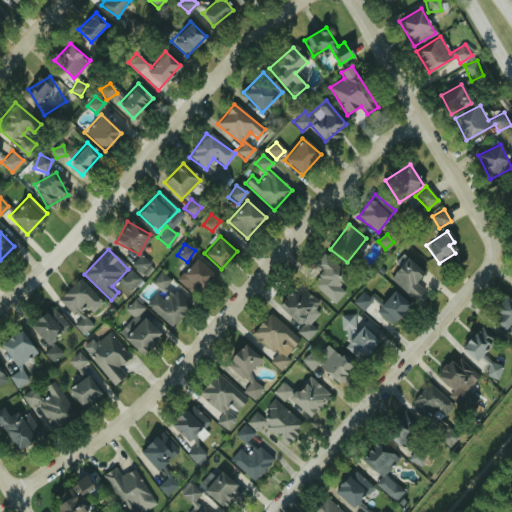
[(322,270),(311,284),(334,303),(345,290),(337,284),(346,273),(322,253),(314,263),(322,270)]
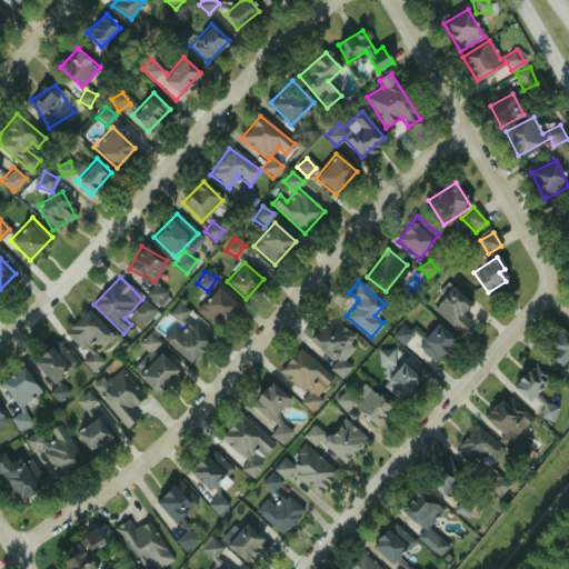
[(161,309),(171,298),(156,283),(145,295),(161,309)]
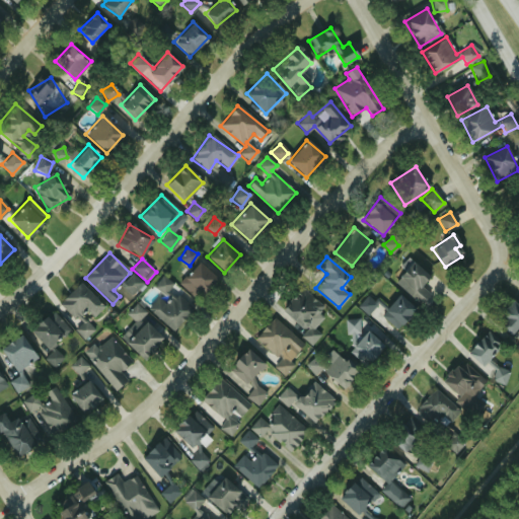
[(178,283),(198,300),(217,279),(199,262),(178,283)]
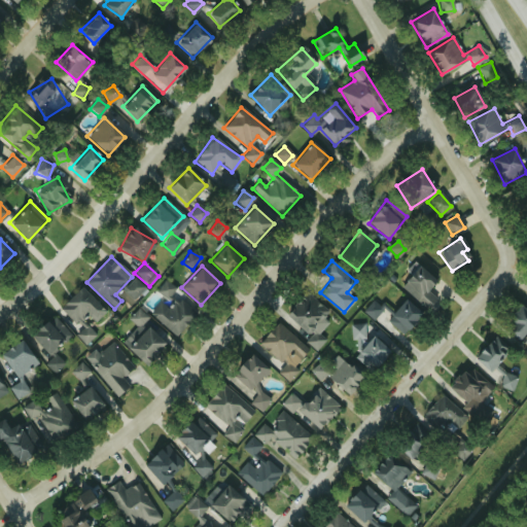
[(426,290),(435,281),(419,266),(400,286),(425,309),(435,299),(426,290)]
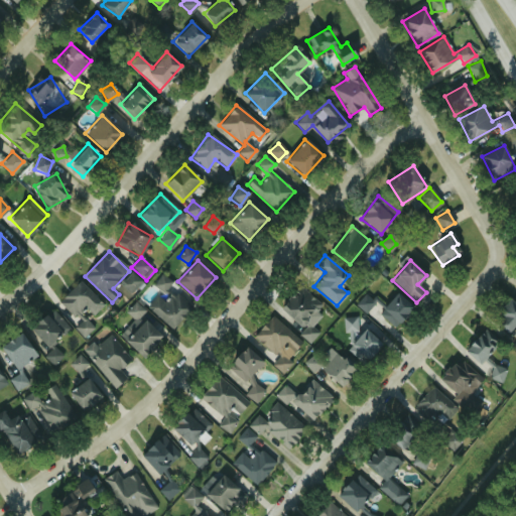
[(172,329),(191,307),(168,286),(171,283),(161,274),(152,285),(159,291),(146,306),(172,329)]
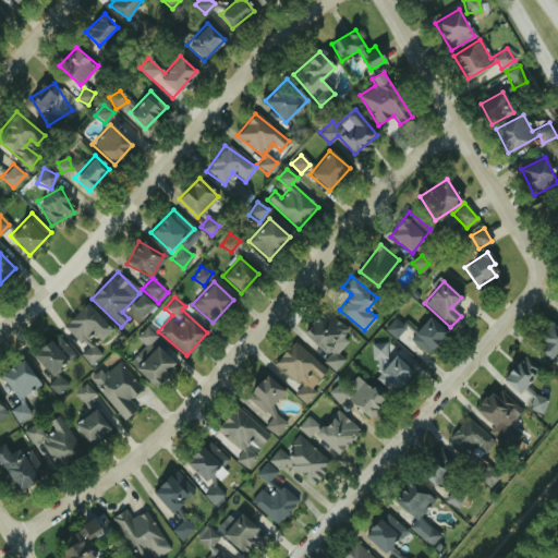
[(111,329),(85,304),(63,326),(86,348),(81,354),(91,364),(100,354),(87,340),(93,335),(100,341),(111,329)]
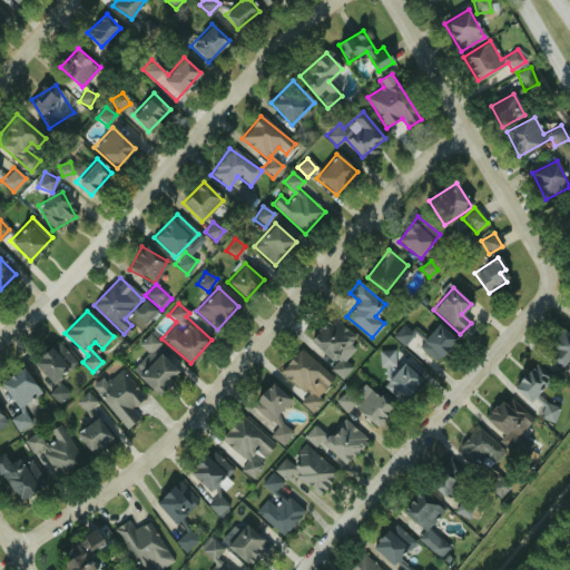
[(334,362),(354,334),(328,316),(308,344),(334,362)]
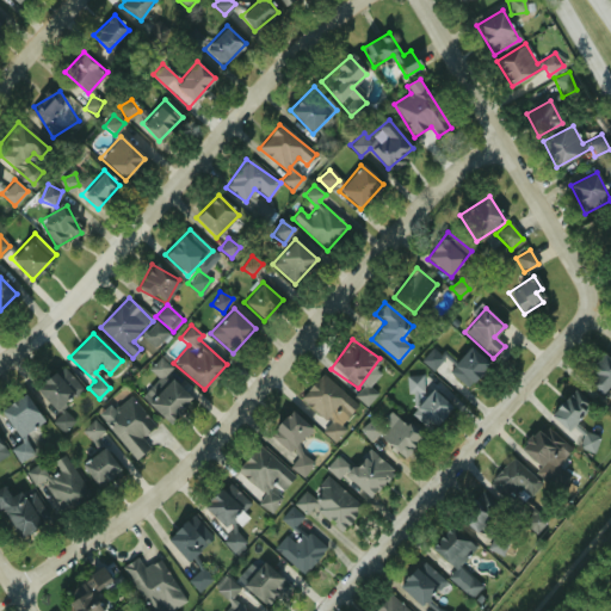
[(464,388),(488,366),(463,339),(439,360),(464,388)]
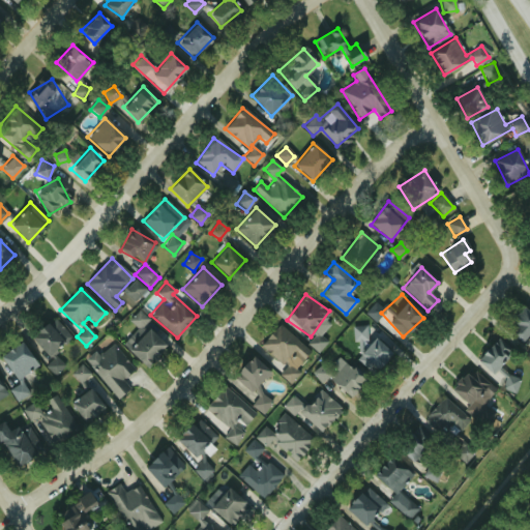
[(510,320),(514,324),(508,331),(521,344),(529,333),(529,313),(523,306),(510,320)]
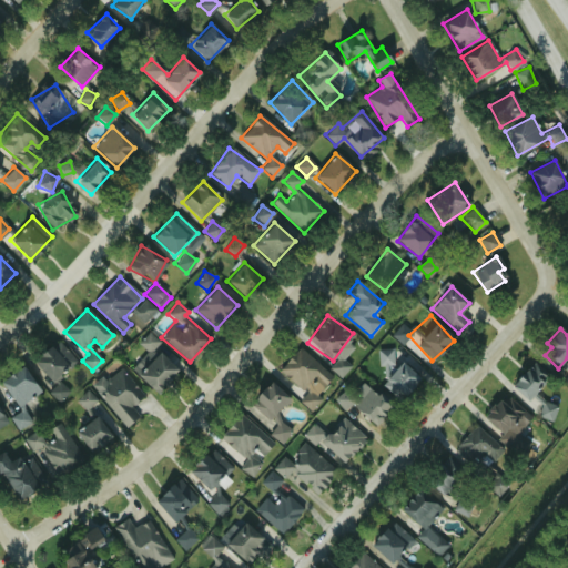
[(32,361),(51,383),(75,362),(57,340),(32,361)]
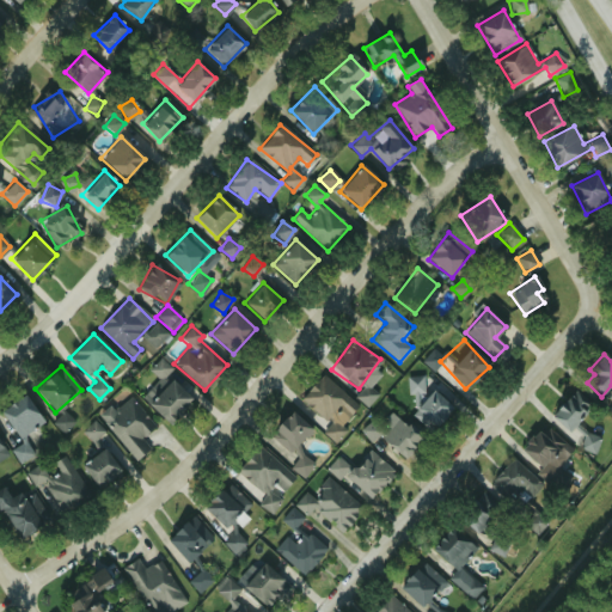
[(347,430),(337,422),(354,404),(323,374),(300,398),(328,424),(322,432),(334,444),(347,430)]
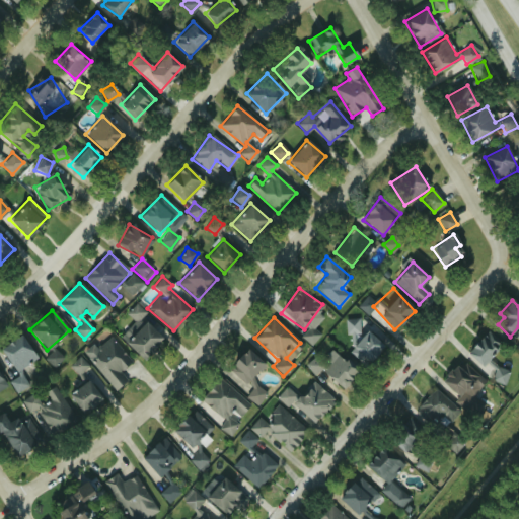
[(346,320),(346,332),(358,332),(358,320),(346,320)]
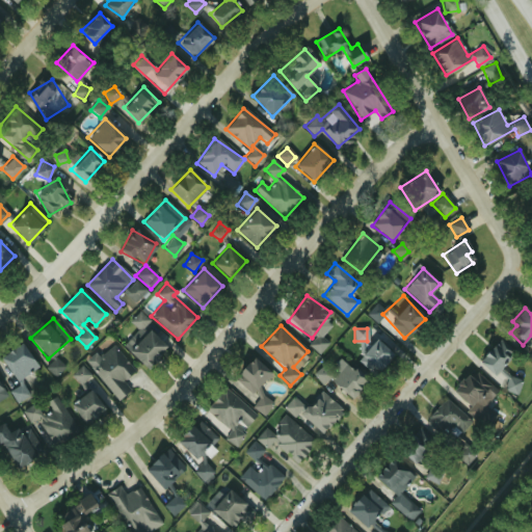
[(167,348),(150,329),(128,351),(147,369),(167,348)]
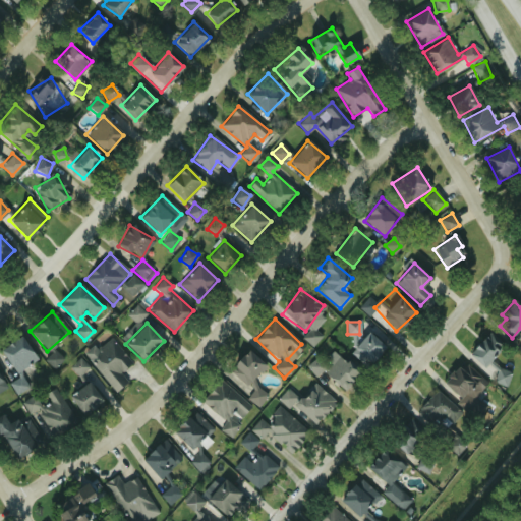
[(321,336),(311,328),(302,338),(312,346),(321,336)]
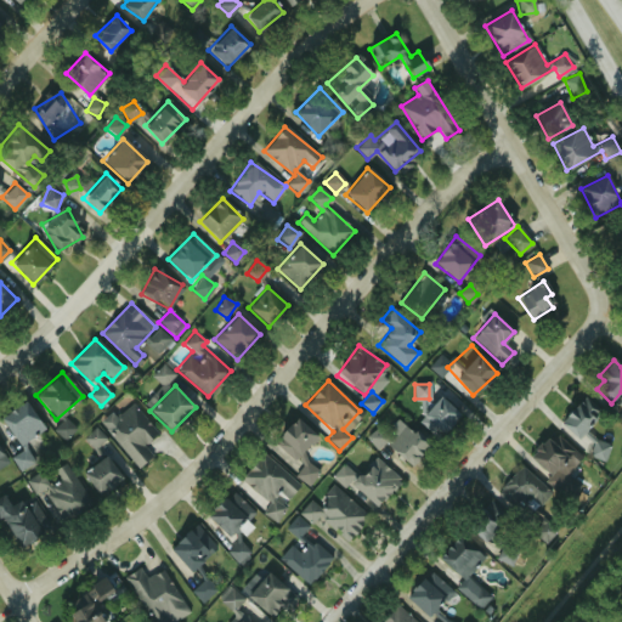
[(459,414),(439,396),(418,420),(437,439),(459,414)]
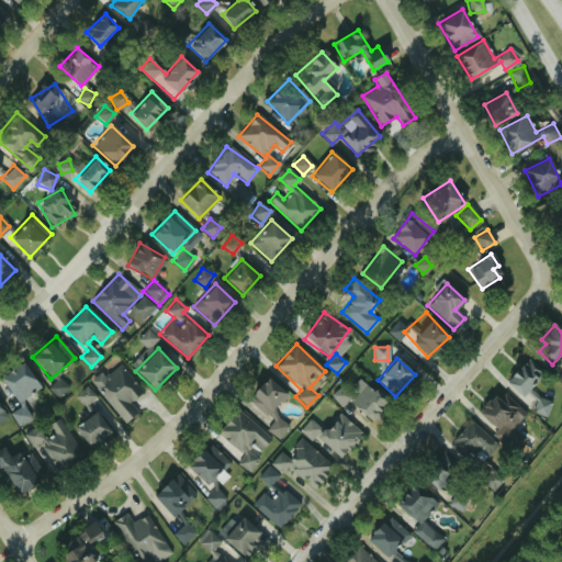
[(523,396),(543,371),(527,358),(506,383),(523,396)]
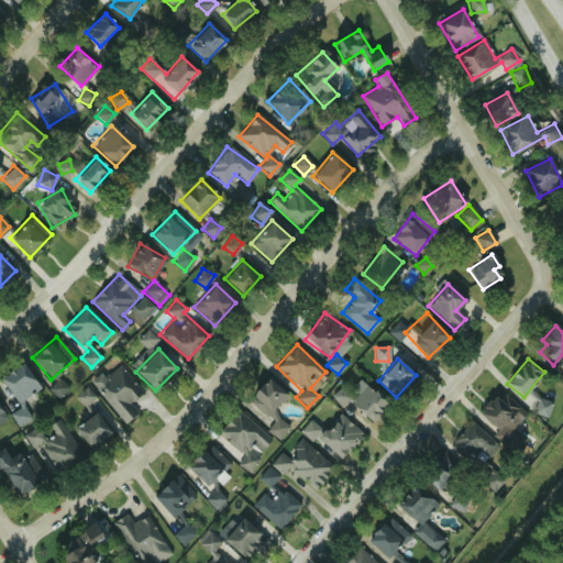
[(0,378),(0,381),(18,404),(40,387),(21,363),(0,378)]
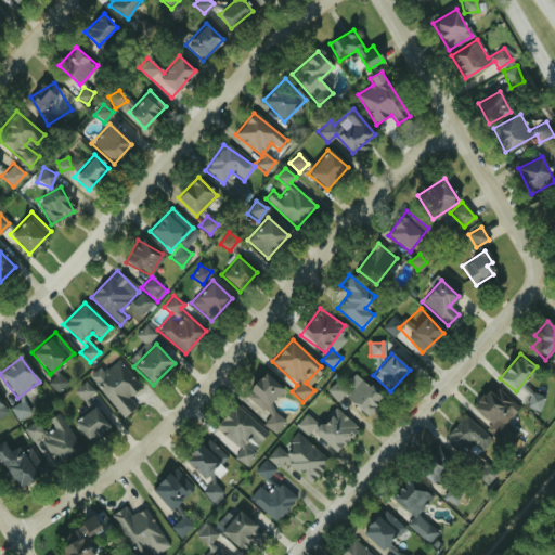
[(93,381),(123,417),(136,408),(127,397),(140,387),(118,360),(93,381)]
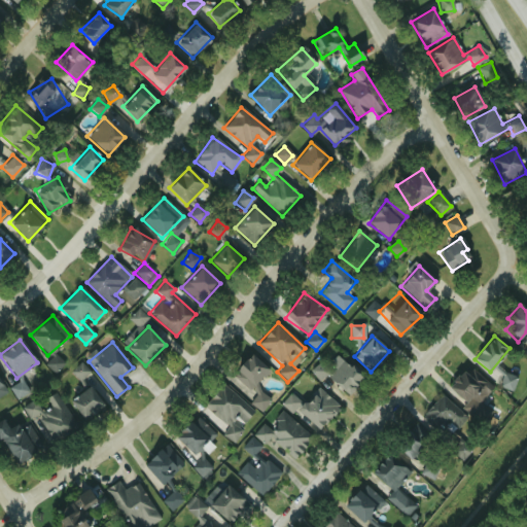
[(64,363),(55,354),(44,365),(54,374),(64,363)]
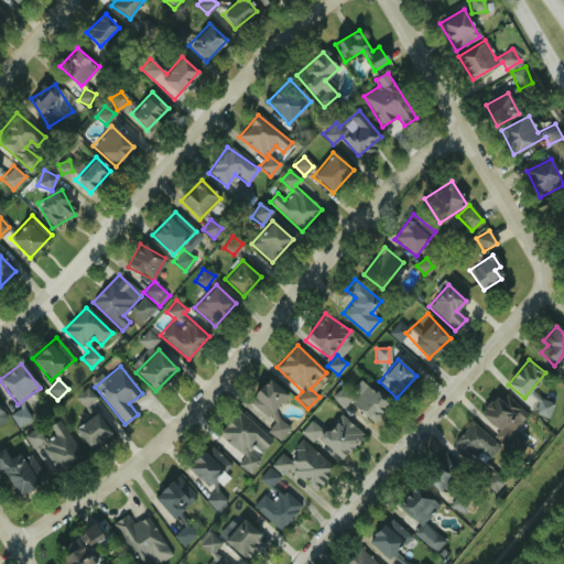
[(286,396),(268,379),(249,400),(273,423),(267,430),(278,440),(290,427),(272,412),(286,396)]
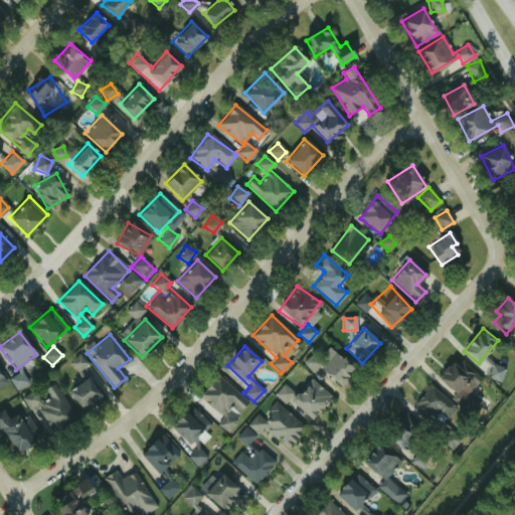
[(67,363),(77,372),(88,362),(77,352),(67,363)]
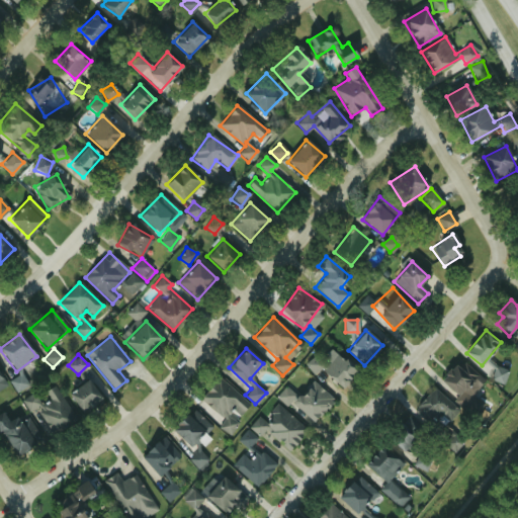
[(357,371),(336,354),(322,370),(343,389),(357,371)]
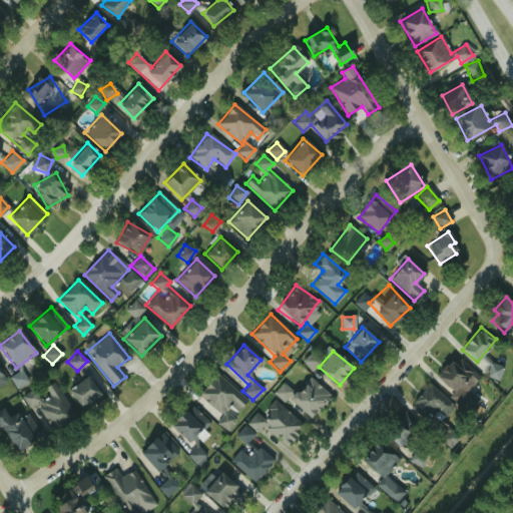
[(303,364),(314,369),(320,357),(309,352),(303,364)]
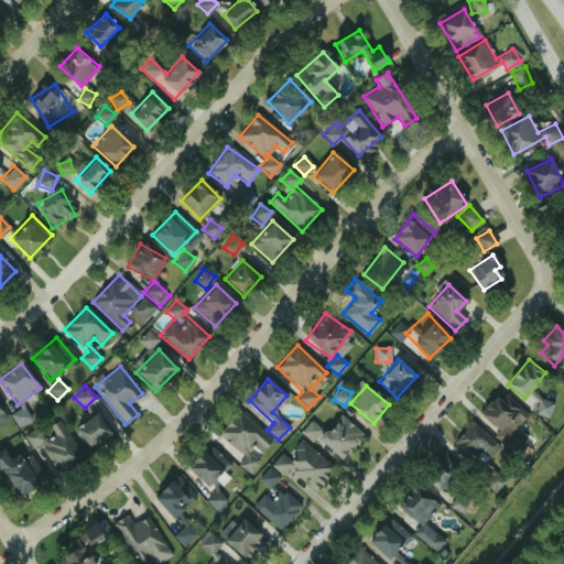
[(500,392),(480,411),(516,451),(525,441),(513,427),(523,418),(500,392)]
